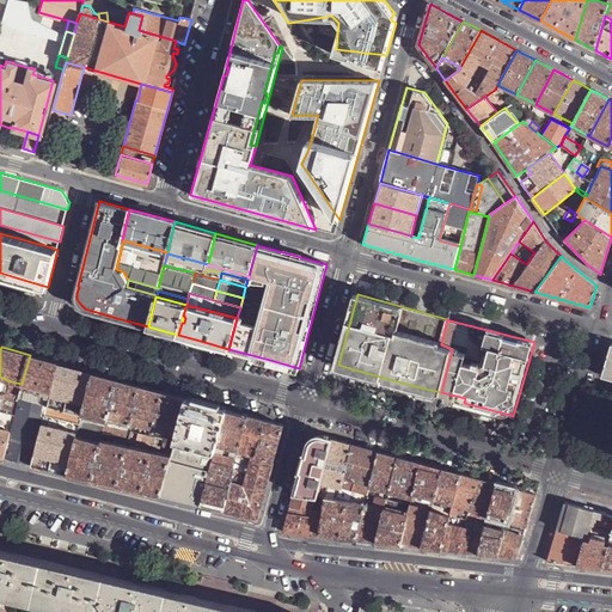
[(44,359),(30,355),(22,384),(51,392),(59,362),(44,359)]
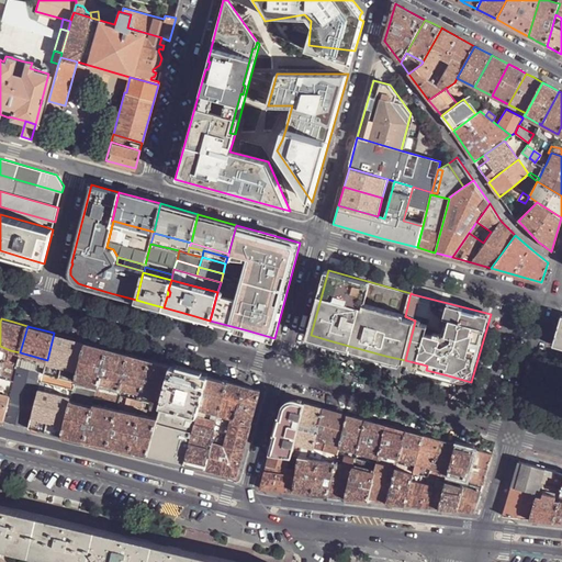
[(69,337),(54,333),(47,360),(43,375),(76,384),(76,381),(86,341),(69,337)]
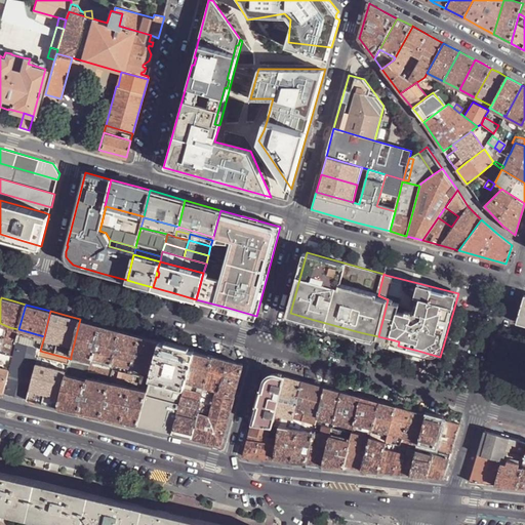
[(80,319),(71,356),(92,360),(93,356),(102,325),(90,322),(80,319)]
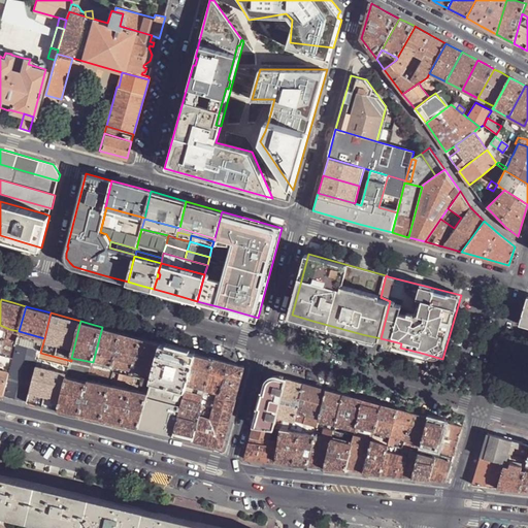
[(110,329),(102,327),(94,358),(110,362),(113,363),(122,332),(110,329)]
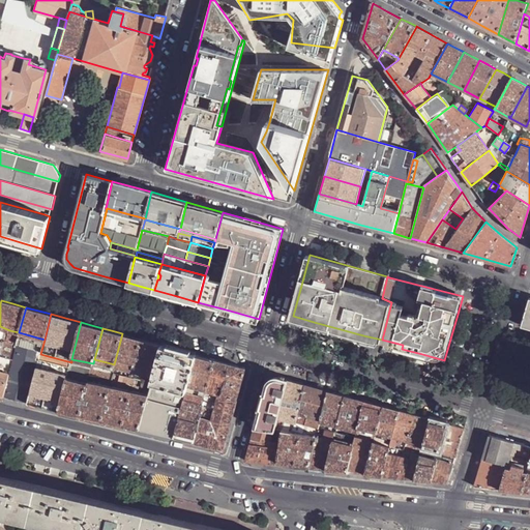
[(7,340),(17,343),(19,332),(9,330),(7,340)]
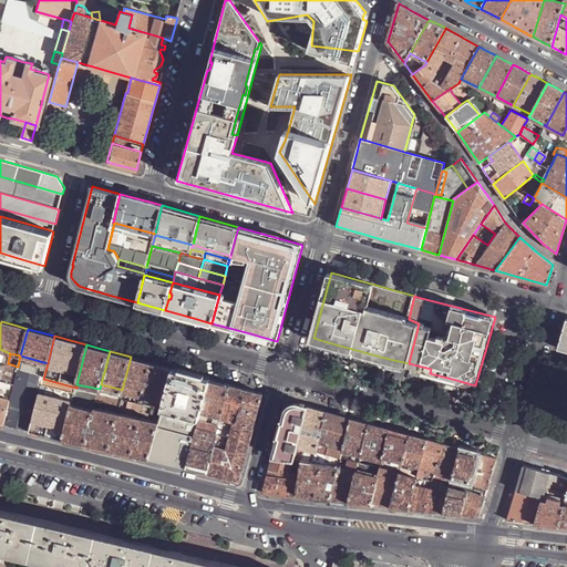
[(43,379),(48,363),(20,356),(18,367),(13,383),(10,401),(3,424),(19,428),(31,431),(43,379)]
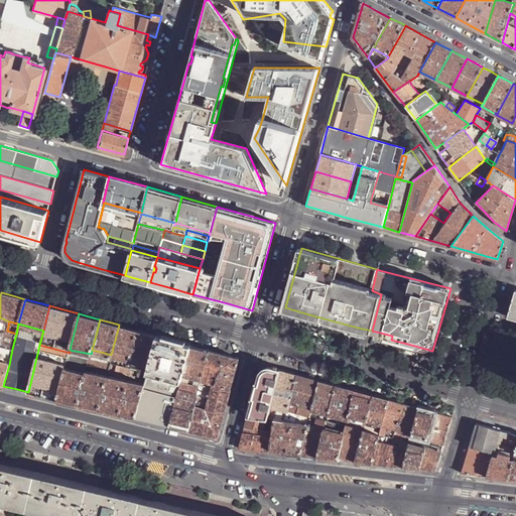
[(128,328),(119,325),(111,355),(130,360),(138,330),(128,328)]
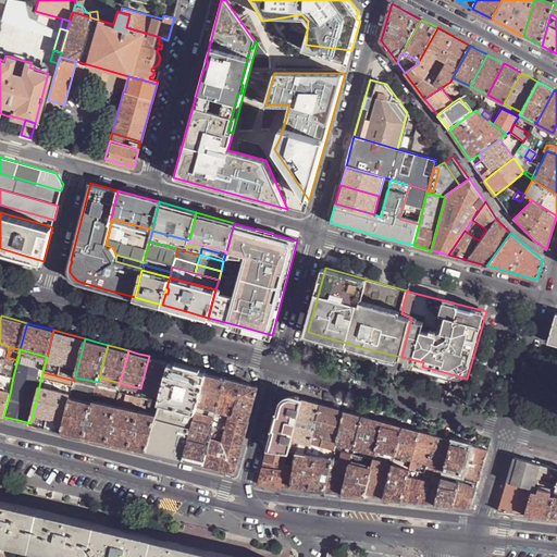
[(158,359),(149,356),(140,388),(161,394),(168,371),(170,362),(158,359)]
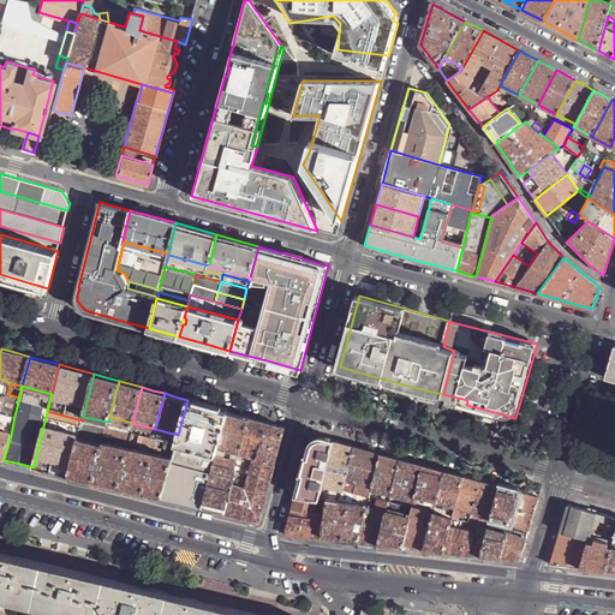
[(19,398),(9,394),(5,398),(1,412),(15,416),(19,398)]
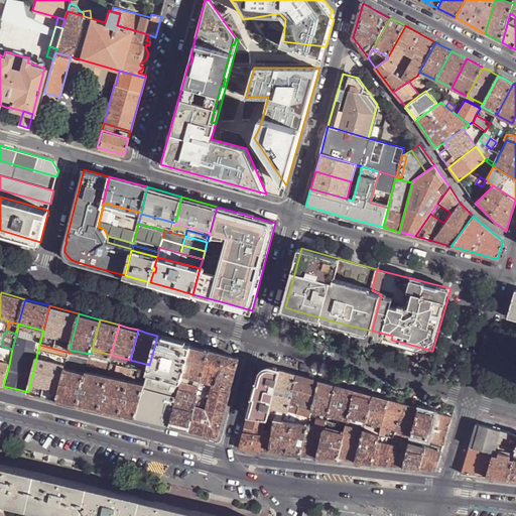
[(174,340),(157,336),(155,344),(189,354),(191,345),(179,342),(174,340)]
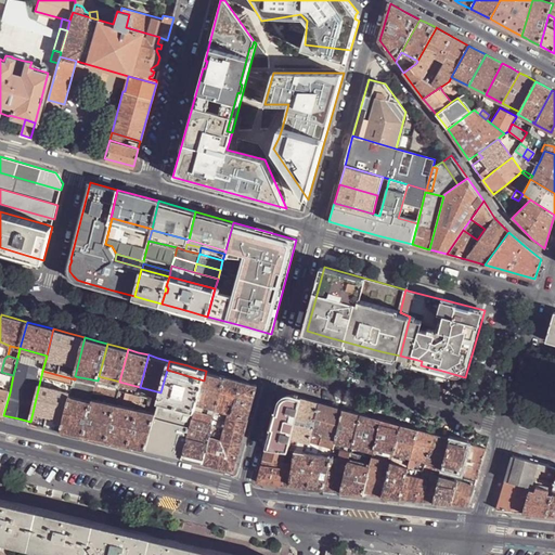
[(204,381),(167,370),(160,392),(160,394),(158,399),(195,410),(197,402),(204,381)]
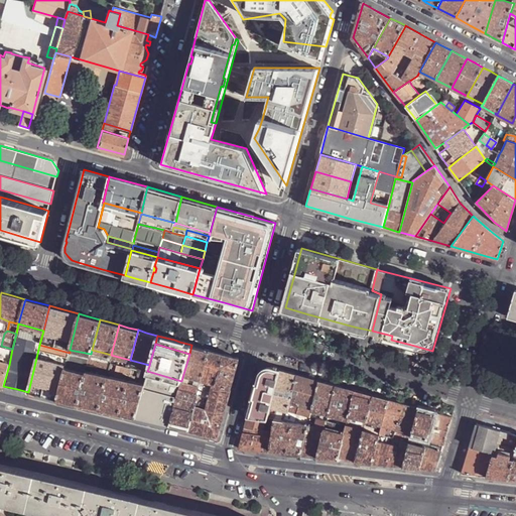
[(0,345),(0,362),(9,365),(12,349),(1,346),(0,345)]
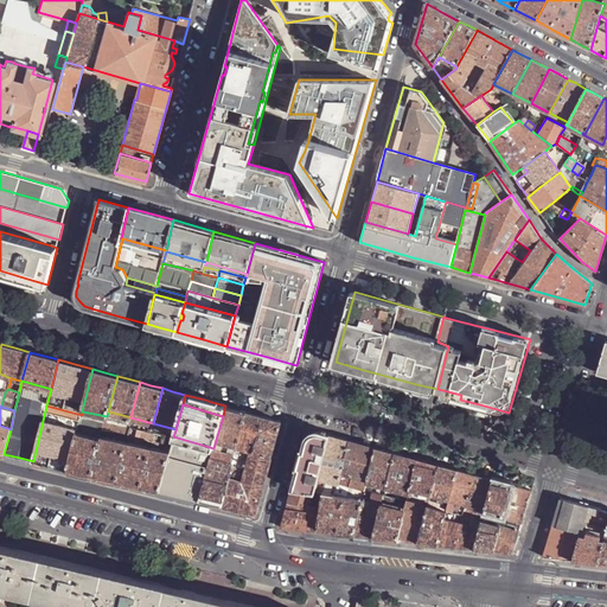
[(81,416),(82,415),(46,406),(33,461),(52,467),(68,471),(77,433),(78,429),(81,416)]
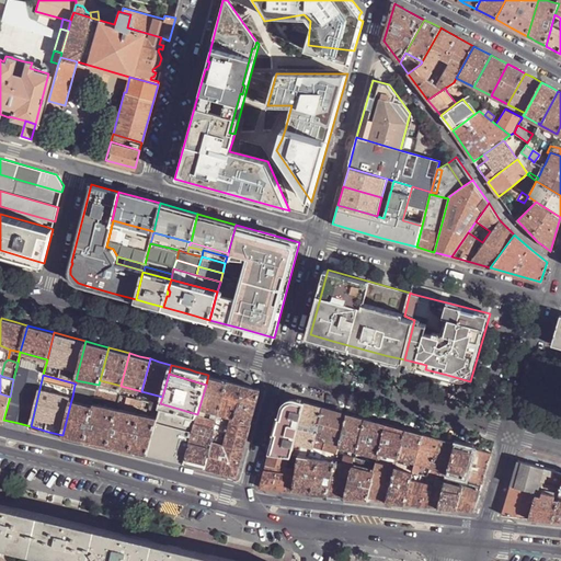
[(217,377),(208,375),(206,385),(199,407),(207,409),(212,410),(219,412),(228,380),(217,377)]
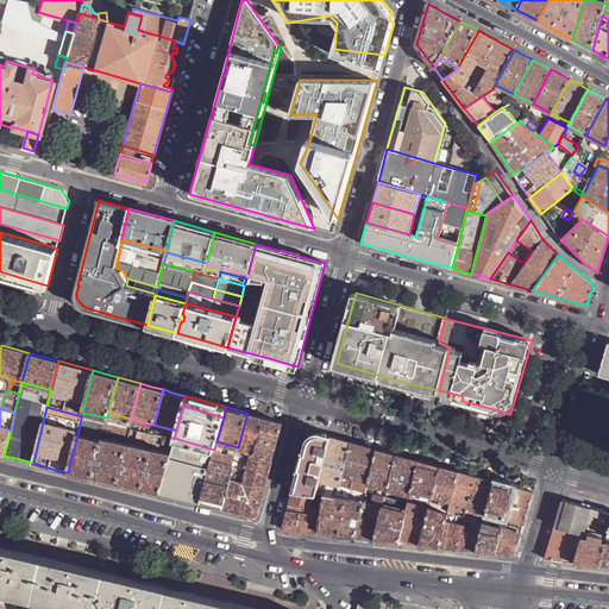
[(264,418),(248,413),(238,447),(249,450),(252,451),(272,457),(282,422),(264,418)]
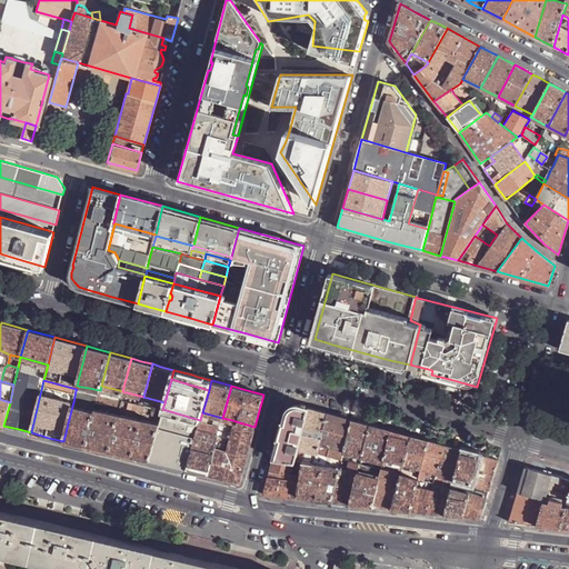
[(99,396),(76,390),(73,402),(77,402),(85,405),(92,408),(96,408),(97,402),(99,396)]
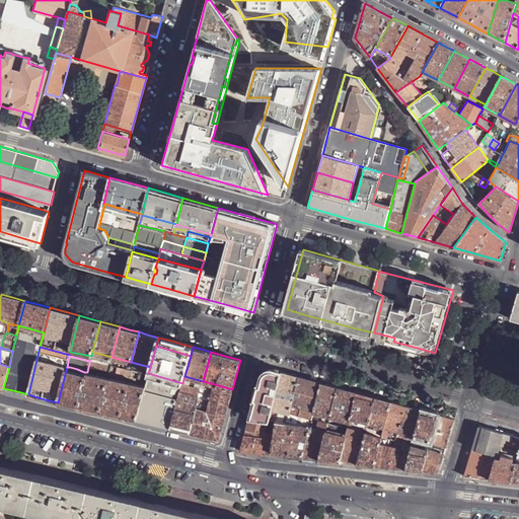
[(93,361),(90,360),(90,361),(88,367),(98,370),(100,362),(93,361)]
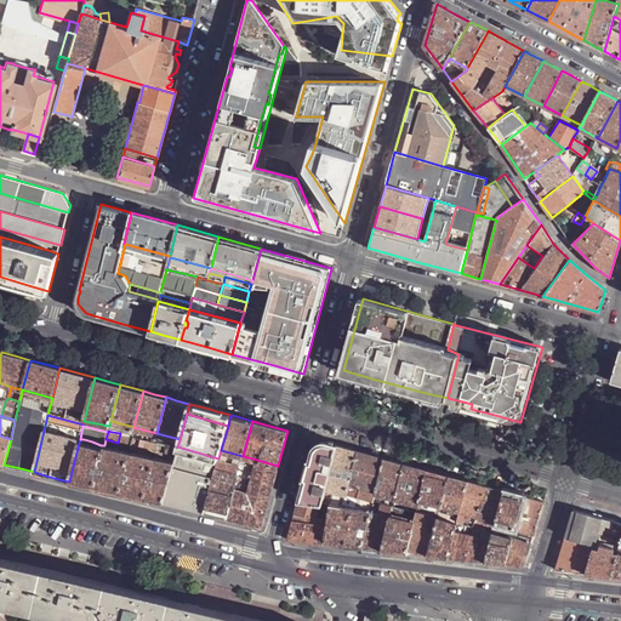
[(118,443),(131,446),(132,442),(130,442),(131,436),(120,433),(118,443)]
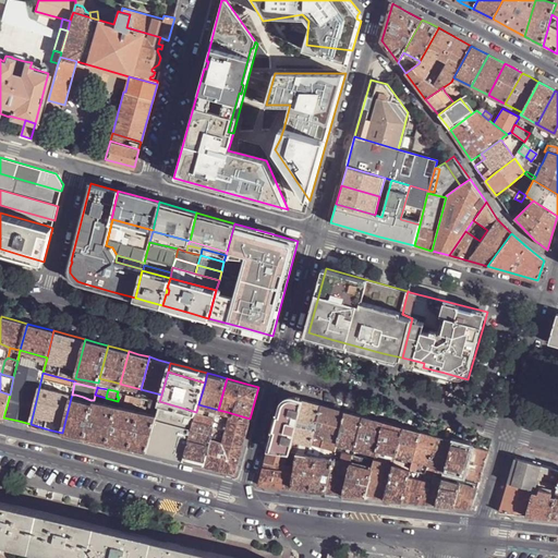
[(0,415),(3,417),(10,395),(0,391),(0,415)]
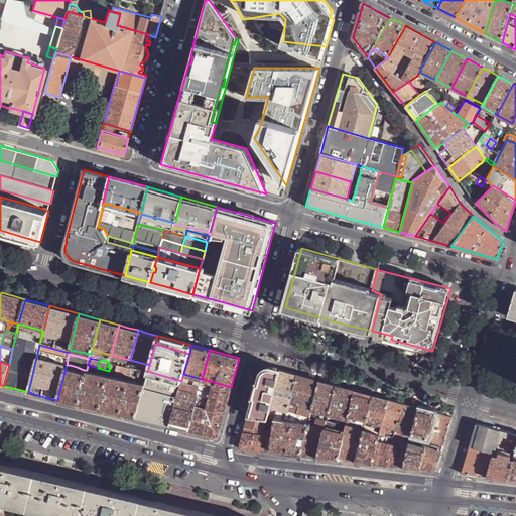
[(109,371),(116,372),(117,365),(115,364),(109,362),(108,367),(110,367),(109,371)]
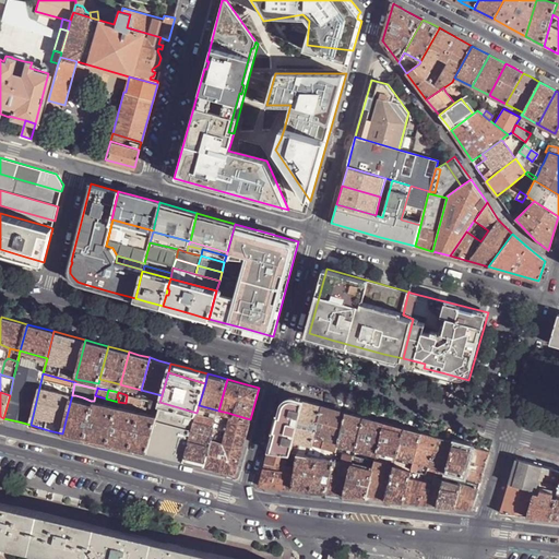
[(126,403),(141,406),(142,399),(141,399),(139,397),(137,396),(131,395),(127,395),(126,403)]
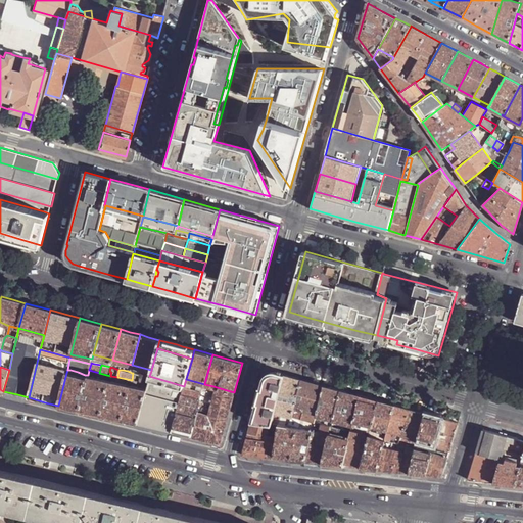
[(284,374),(276,371),(264,378),(252,421),(270,423),(271,424),(274,411),(284,374)]
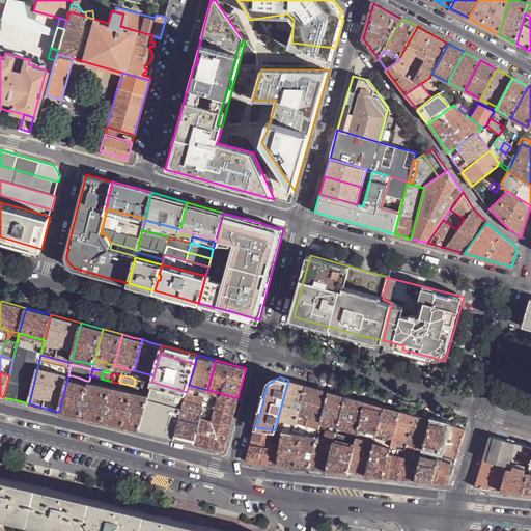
[(72,415),(81,417),(89,384),(85,384),(78,382),(71,380),(68,379),(67,379),(59,412),(72,415)]
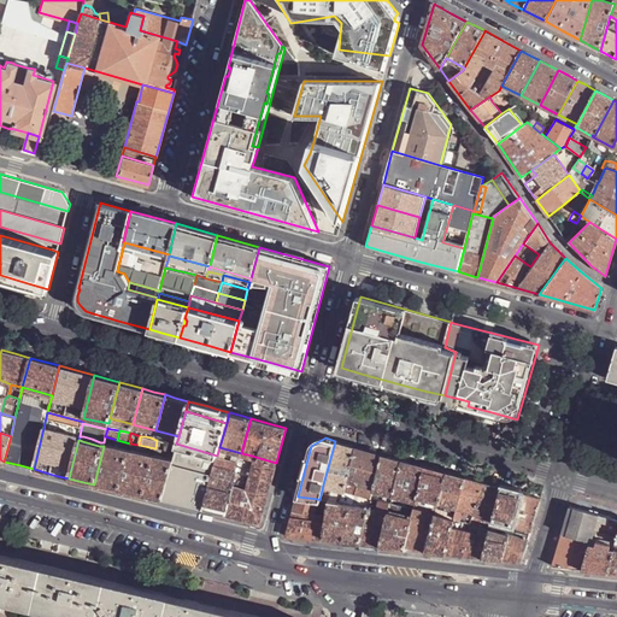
[(157,440),(156,448),(174,452),(176,445),(172,445),(157,440)]
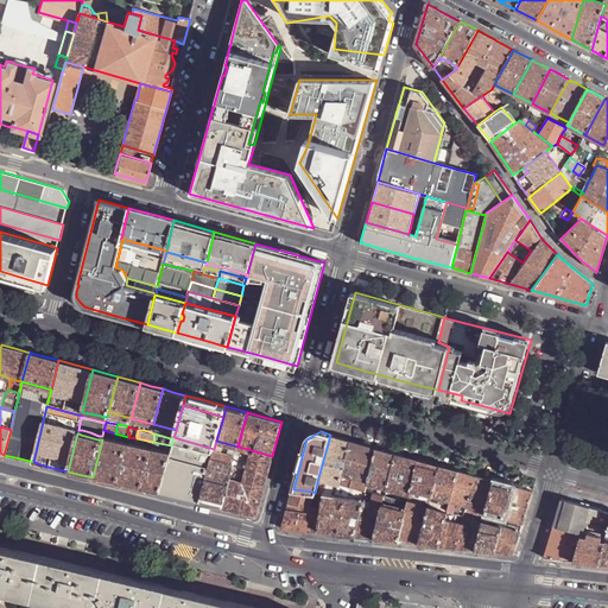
[(340,437),(330,435),(318,477),(339,483),(341,476),(342,472),(350,439),(340,437)]
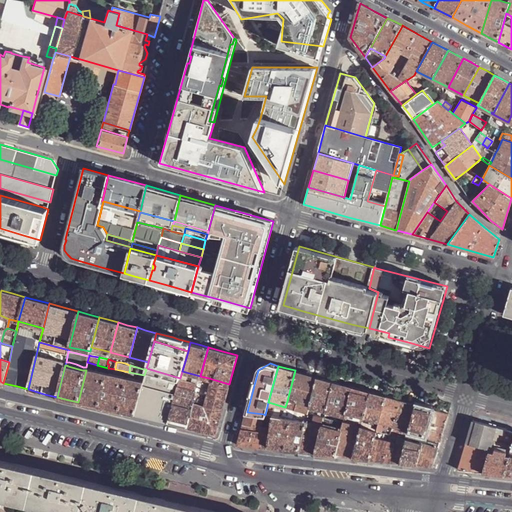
[(89,405),(99,407),(107,372),(86,367),(86,370),(78,402),(89,405)]
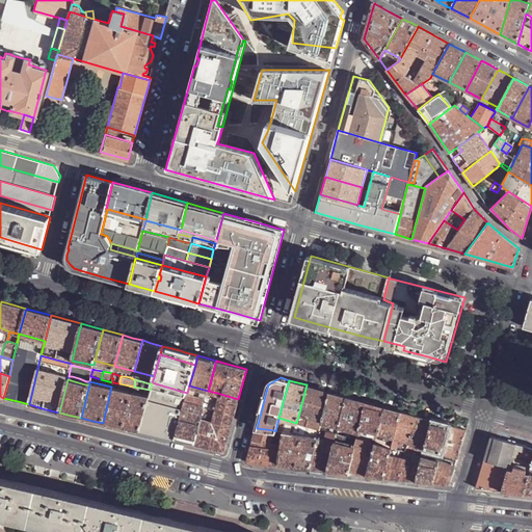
[(187,395),(187,393),(152,382),(152,383),(150,390),(149,395),(139,430),(158,435),(175,440),(187,395)]
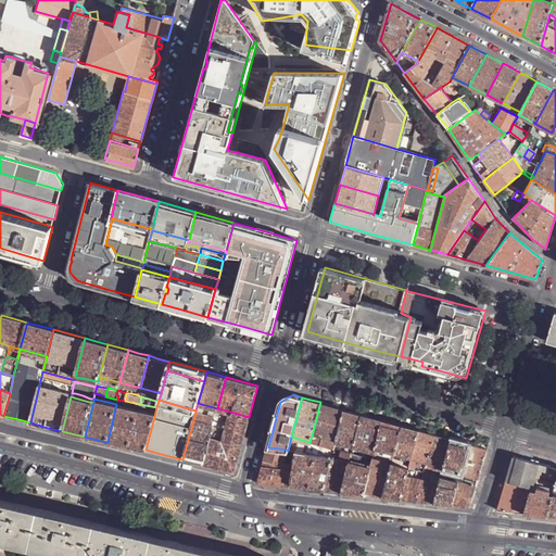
[(331,405),(320,402),(313,431),(338,438),(345,408),(331,405)]
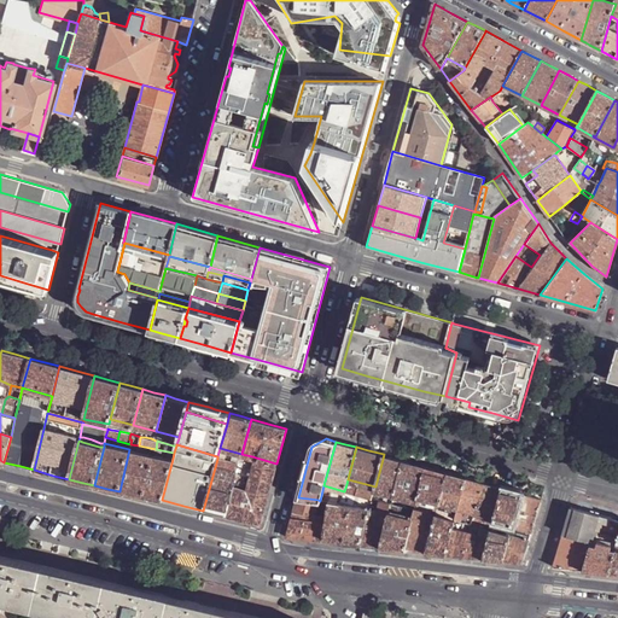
[(217,456),(217,459),(226,460),(228,450),(220,448),(217,456)]
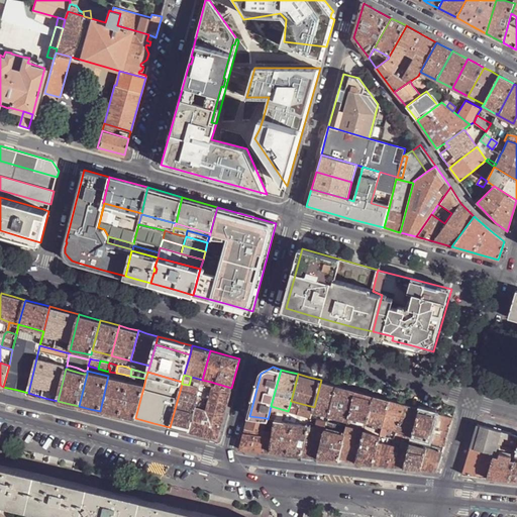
[(111,413),(120,415),(128,381),(108,376),(100,411),(111,413)]
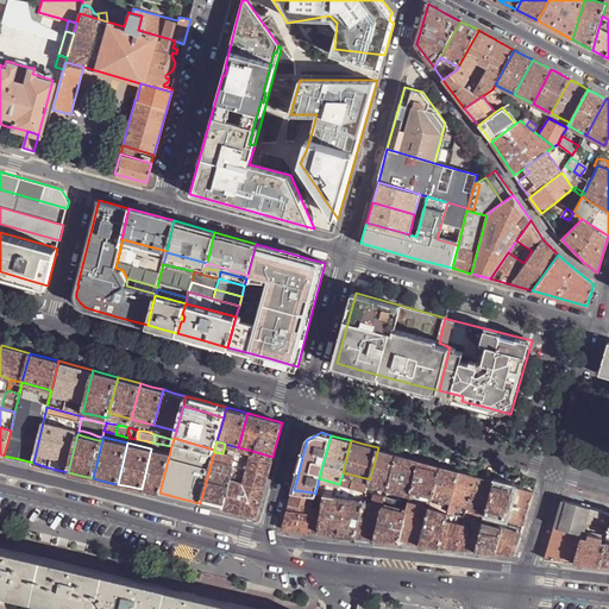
[(237,452),(238,447),(230,445),(227,456),(236,457),(237,452)]
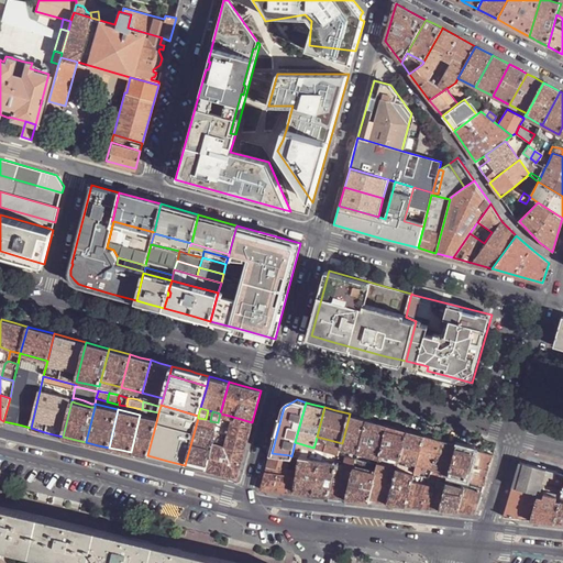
[(357,416),(350,414),(342,443),(341,446),(359,451),(367,419),(357,416)]
